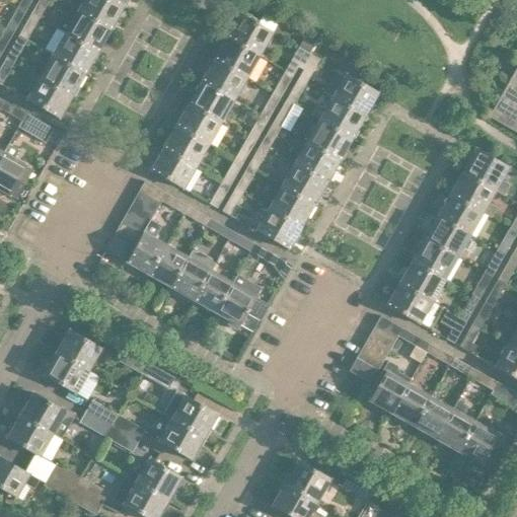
[(21,0),(18,6),(26,11),(31,0),(21,0)]
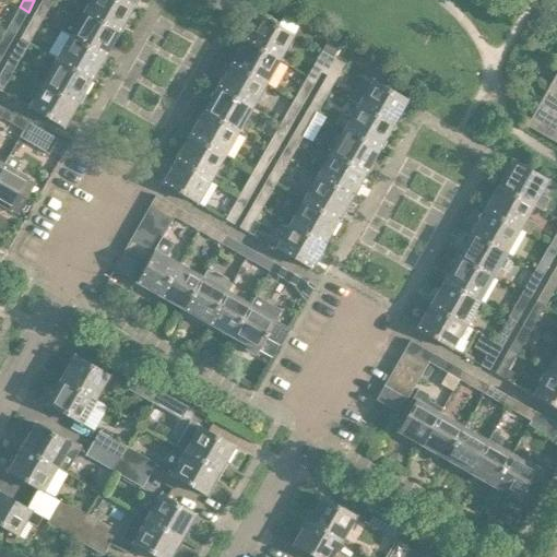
[(42,0),(34,15),(43,20),(54,0),(42,0)]
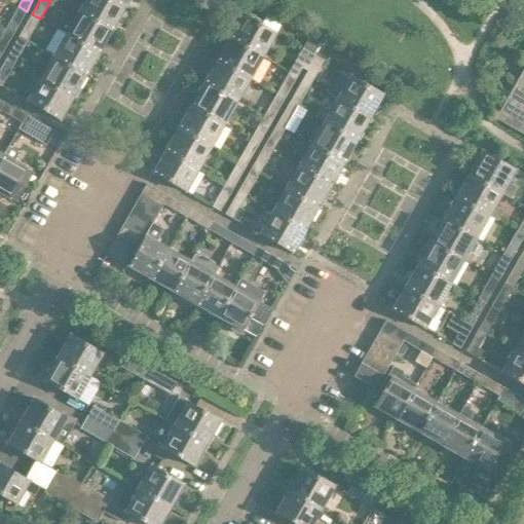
[(85,0),(79,11),(112,30),(124,7),(112,0),(85,0)]
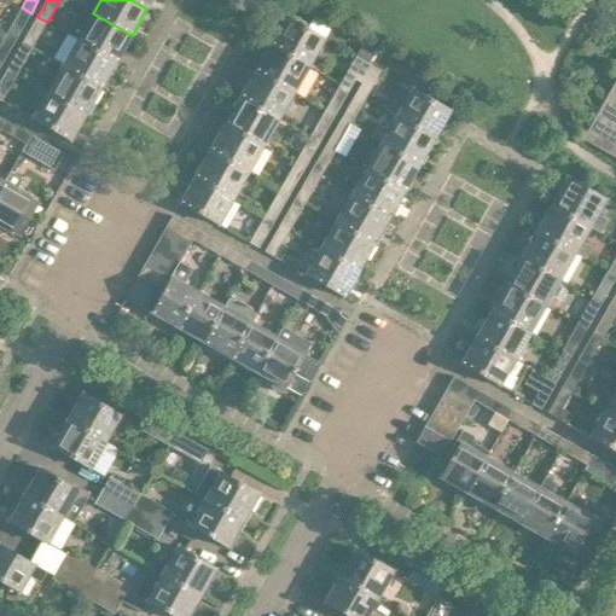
[(32,13),(22,7),(6,34),(16,40),(32,13)]
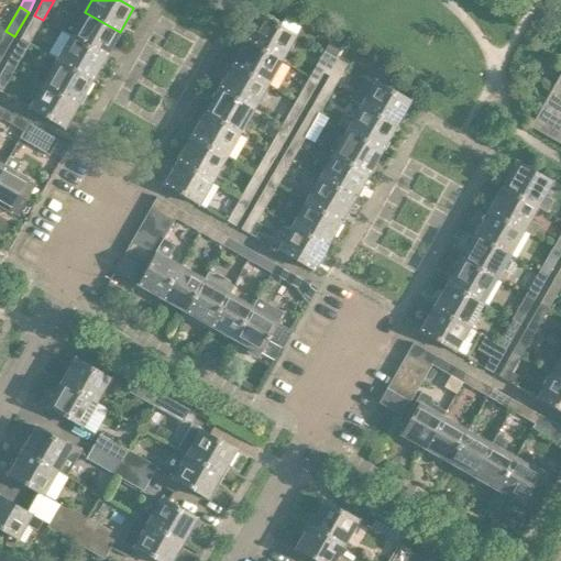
[(63,31),(106,56),(120,32),(85,12),(78,24),(72,21),(67,23),(63,31)]
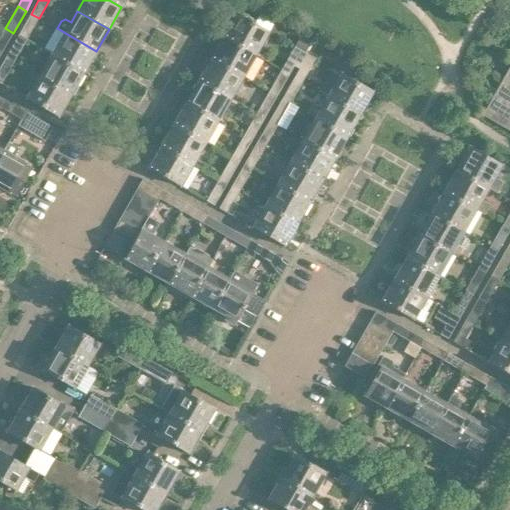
[(269,32),(237,13),(224,36),(256,54),(269,32)]
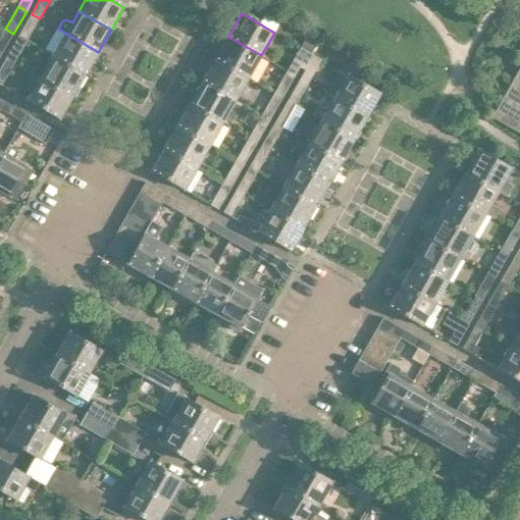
[(18,36),(27,41),(40,18),(32,14),(18,36)]
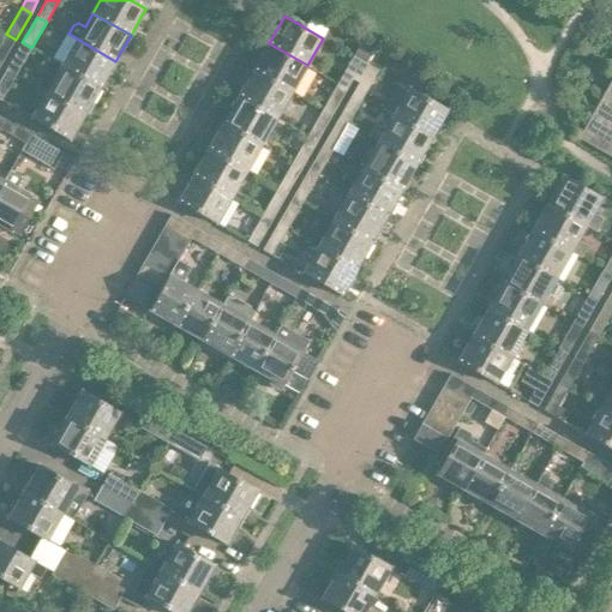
[(16,40),(6,34),(0,43),(0,64),(1,65),(16,40)]
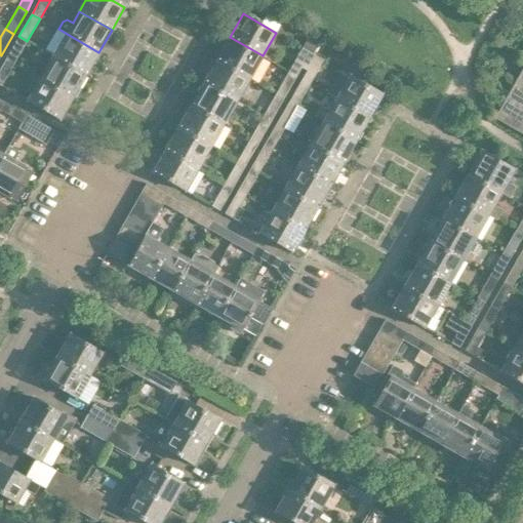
[(53,56),(86,74),(98,52),(58,29),(46,51),(53,56)]
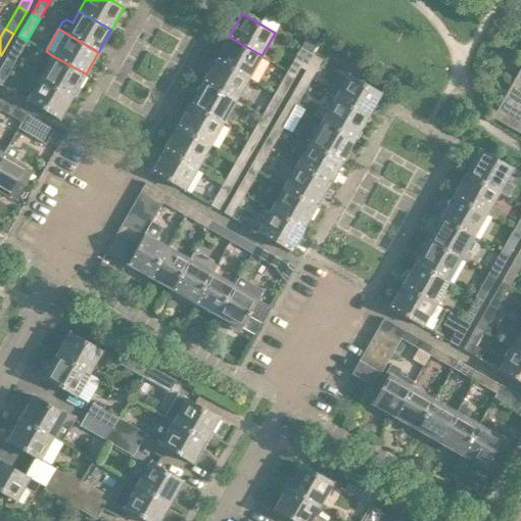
[(27,41),(18,36),(6,58),(14,63),(27,41)]
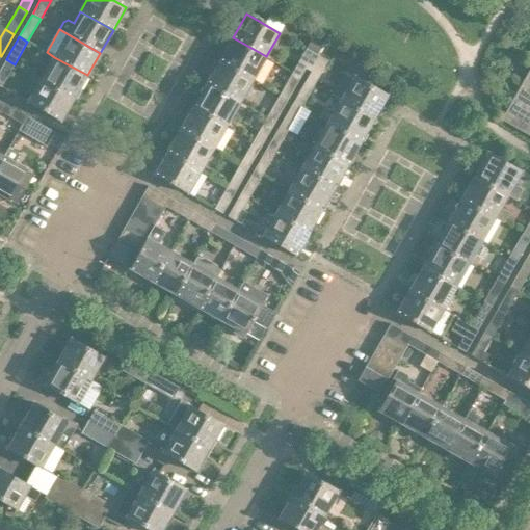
[(307,48),(316,53),(322,43),(313,36),(307,48)]
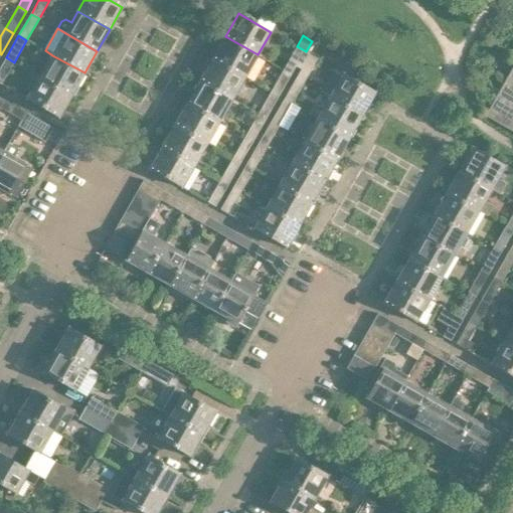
[(258,54),(225,36),(213,58),(245,76),(258,54)]
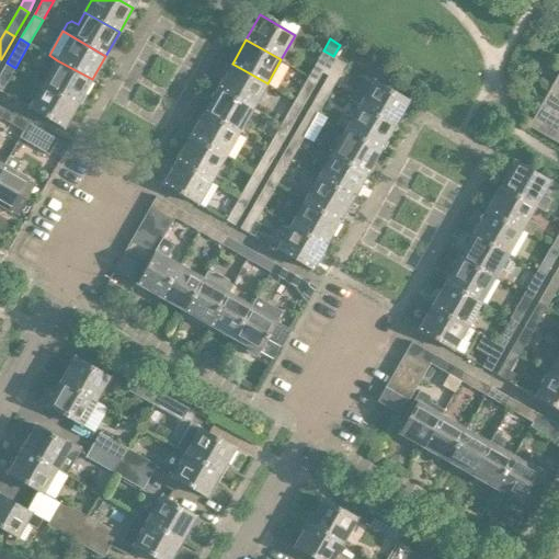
[(309,76),(318,80),(322,71),(326,73),(335,57),(333,56),(323,50),(309,76)]
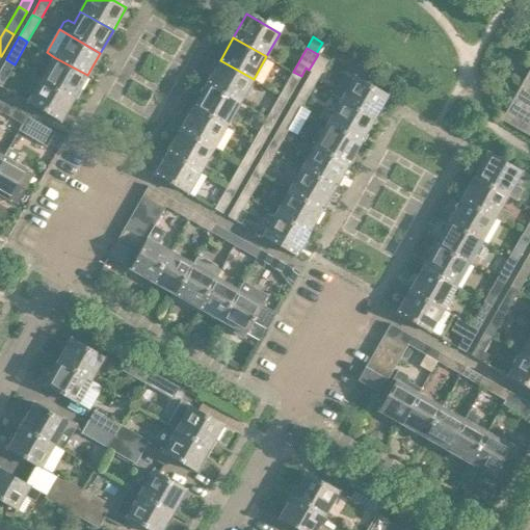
[(307,79),(315,84),(328,60),(318,54),(309,70),(312,71),(307,79)]
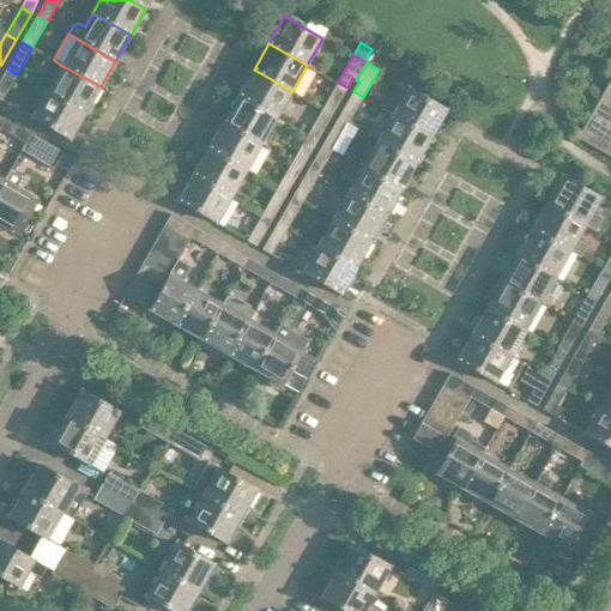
[(85,113),(101,86),(62,66),(48,92),(85,113)]
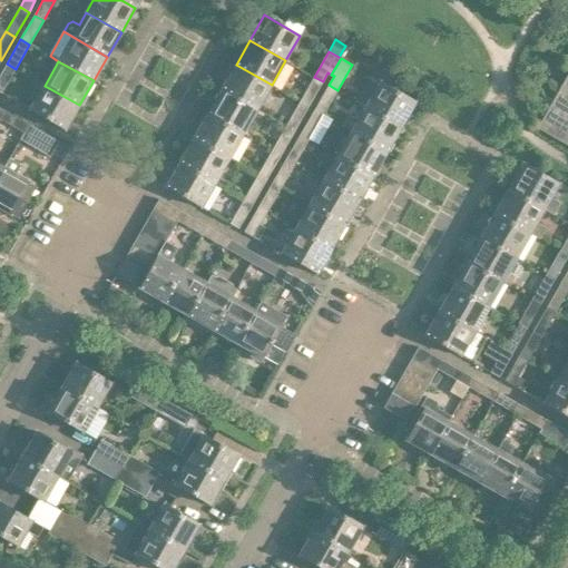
[(16,69),(7,64),(0,75),(0,91),(1,92),(16,69)]
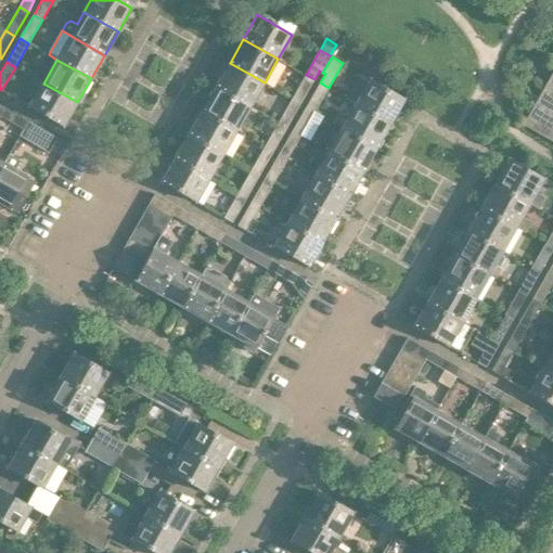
[(251,106),(265,82),(230,63),(216,87),(251,106)]
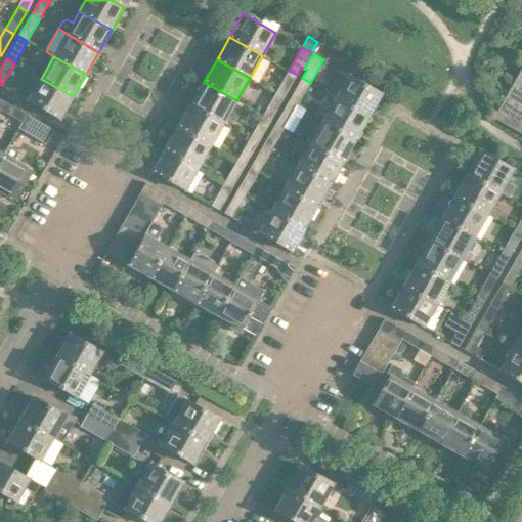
[(371,76),(344,60),(327,92),(335,97),(368,116),(382,93),(365,84),(371,76)]
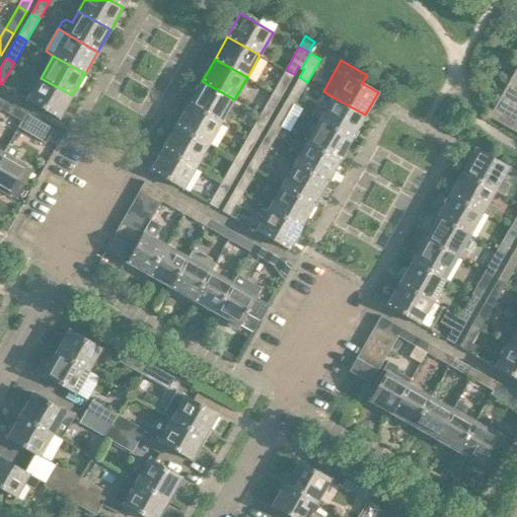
[(516,68),(508,82),(516,86),(516,68)]
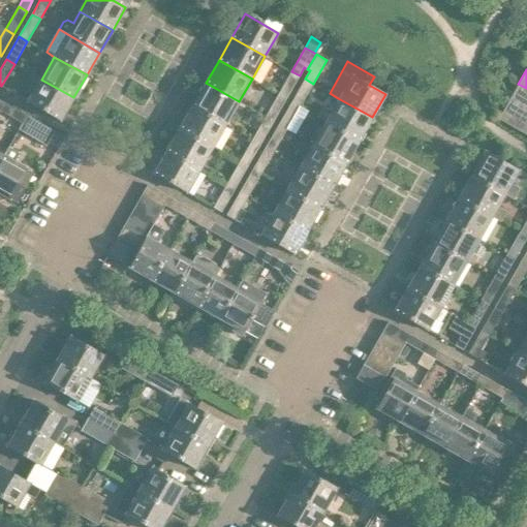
[(291,71),(278,93),(286,98),(300,75),(291,71)]
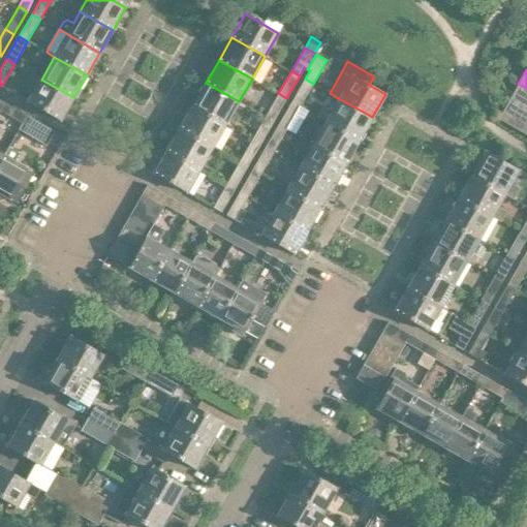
[(292,101),(300,106),(313,84),(305,79),(292,101)]
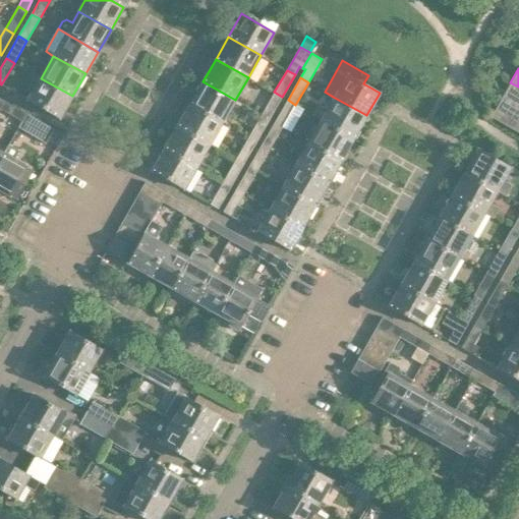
[(72,96),(41,78),(27,101),(60,119),(72,96)]
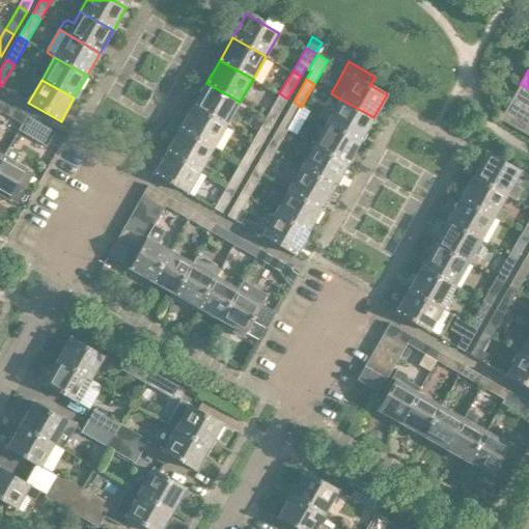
[(206,83),(194,105),(227,124),(240,102),(206,83)]
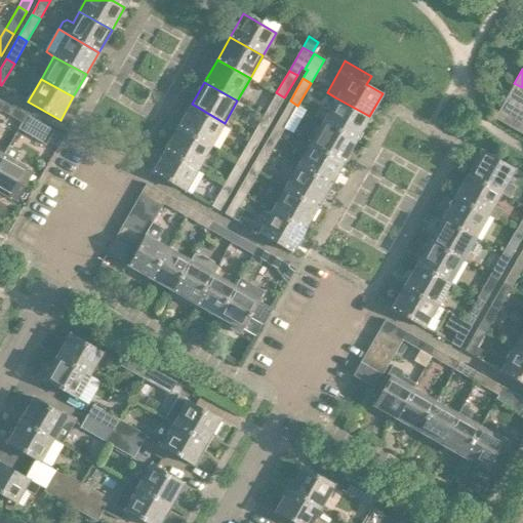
[(522,87),(514,83),(505,101),(522,110),(522,87)]
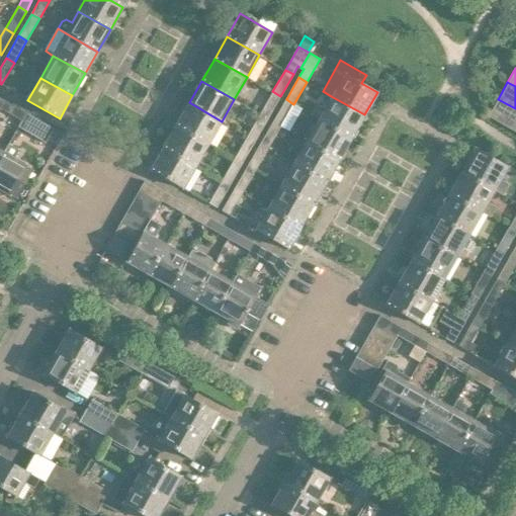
[(268,118),(280,96),(272,91),(260,113),(268,118)]
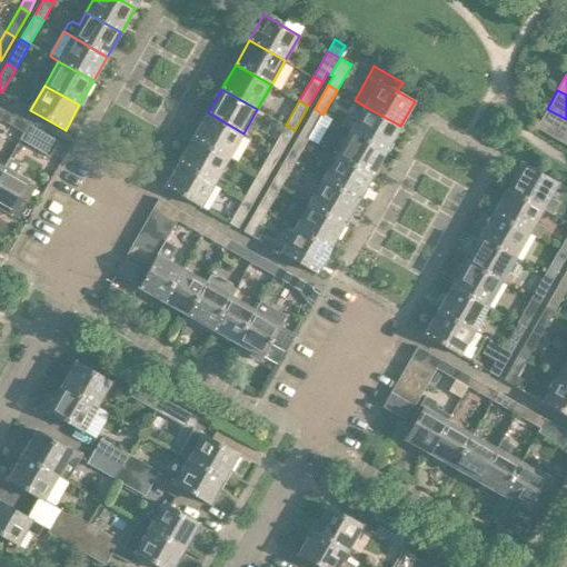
[(341,125),(350,130),(387,150),(400,126),(364,106),(356,119),(347,115),(341,125)]
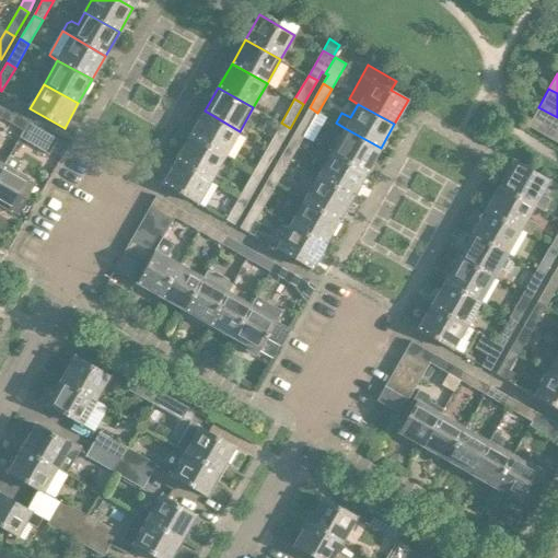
[(310,107),(295,131),(304,136),(317,113),(310,107)]
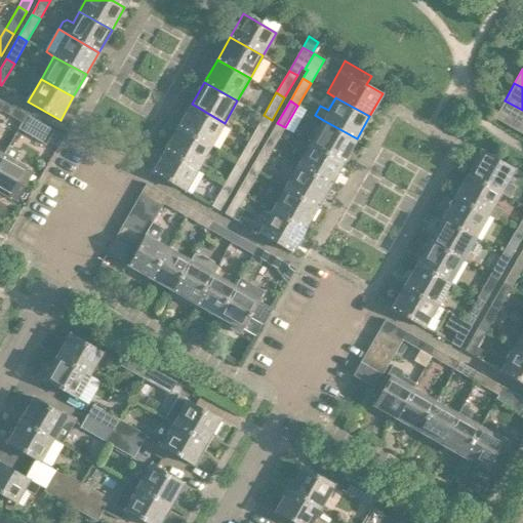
[(522,110),(505,101),(494,118),(522,133),(522,110)]
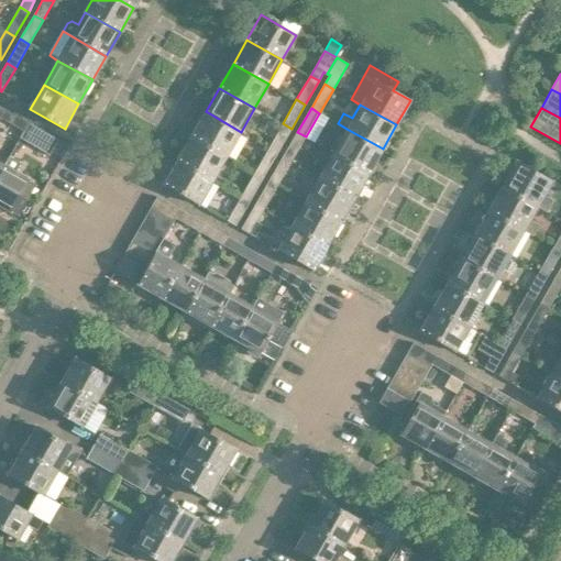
[(28,123),(3,109),(0,116),(0,117),(23,131),(28,123)]
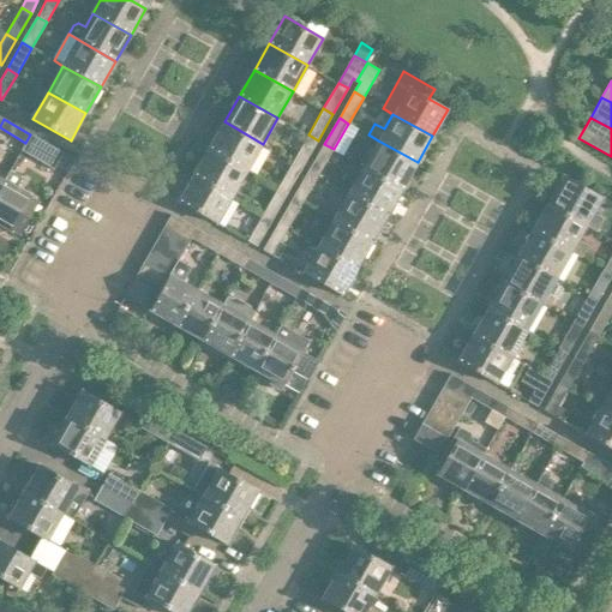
[(247,169),(263,144),(225,121),(209,148),(247,169)]
